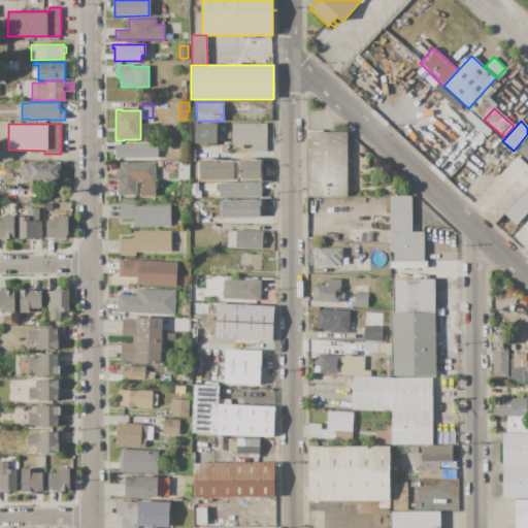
[(196,124),(217,124),(217,142),(209,142),(209,145),(202,145),(202,142),(196,142),(196,124)]
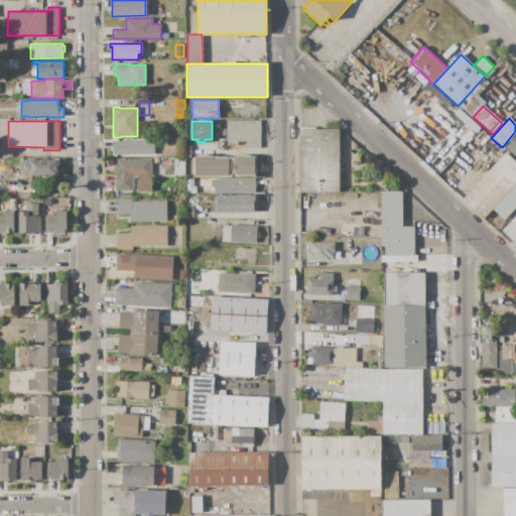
[(227,121),(260,121),(260,148),(246,148),(245,141),(227,142),(227,121)]
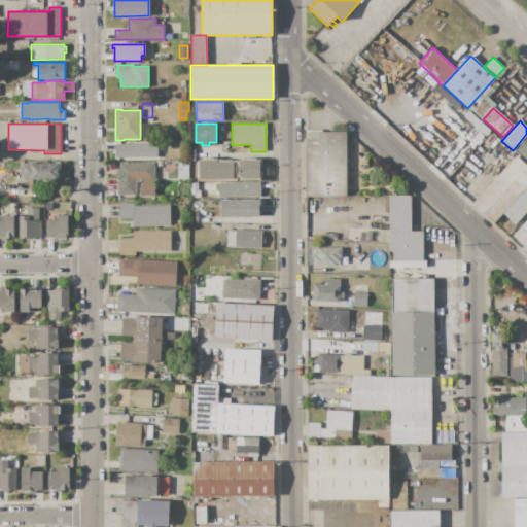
[(306,132),(346,132),(347,197),(307,197),(306,132)]
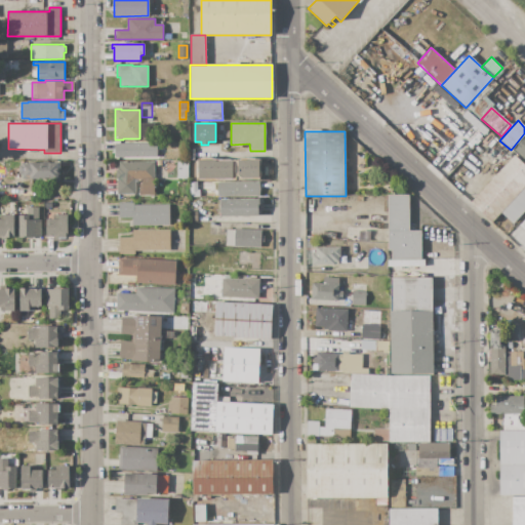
[(524,161),(512,149),(524,133),(524,161)]
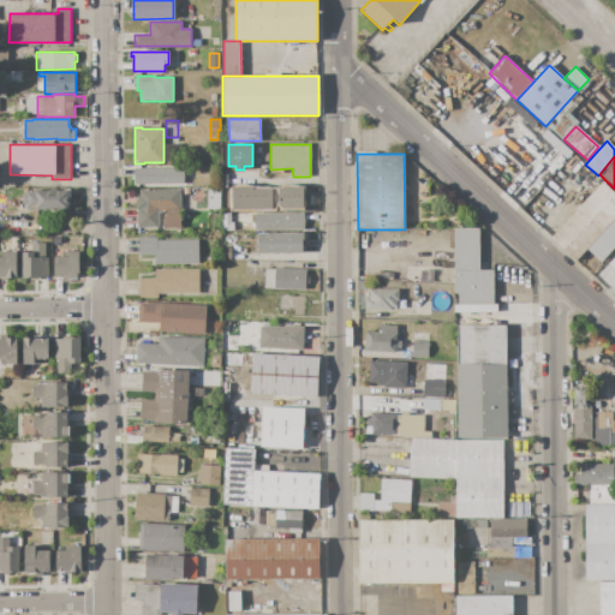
[(135,168),(183,167),(183,184),(136,185),(135,168)]
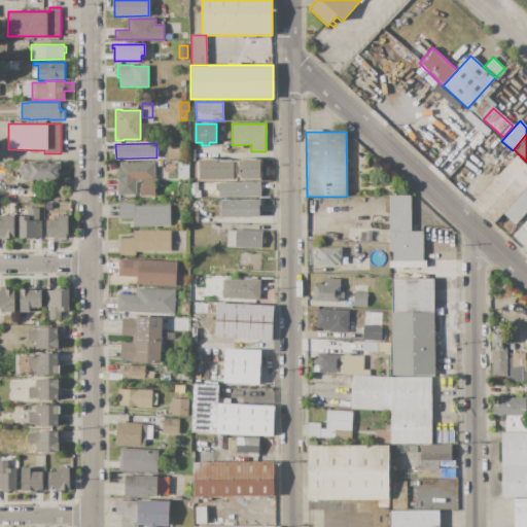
[(526,166),(526,186),(503,213),(493,223),(472,204),(516,156),(526,166)]
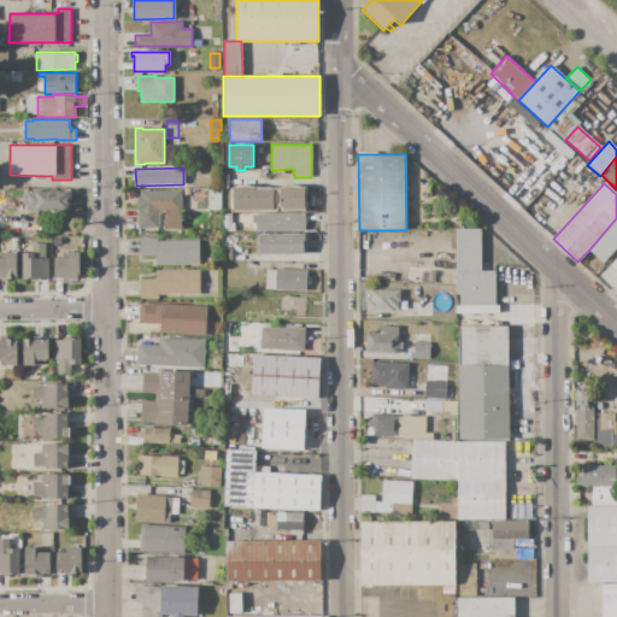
[(25,210),(25,205),(22,205),(22,195),(25,195),(25,191),(64,192),(64,189),(70,189),(70,193),(75,193),(75,205),(72,205),(72,195),(70,195),(70,199),(69,199),(69,210),(25,210)]
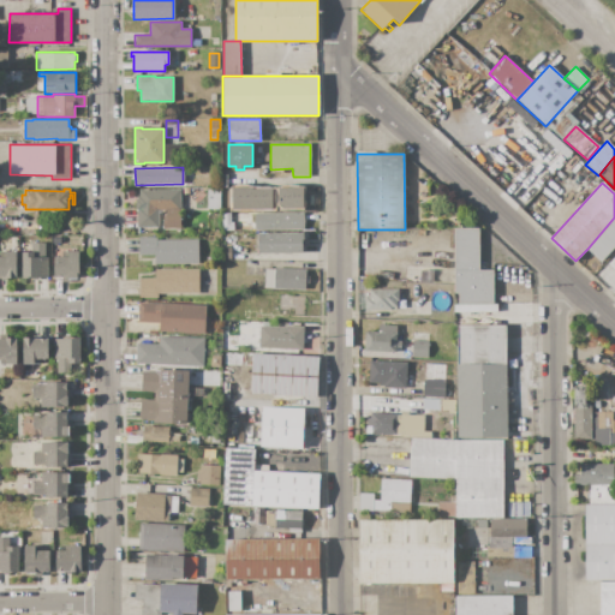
[(139,189),(180,189),(180,230),(162,230),(162,210),(159,210),(159,228),(137,228),(137,197),(139,197),(139,189)]
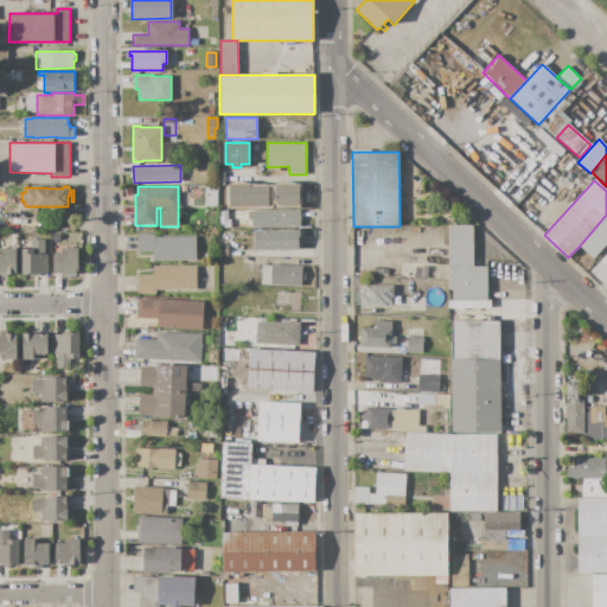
[(205,187),(217,186),(217,205),(205,206),(205,187)]
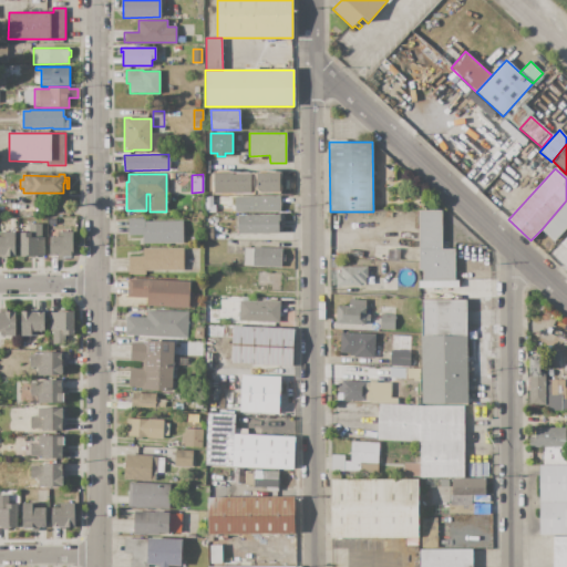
[(205,196),(213,196),(213,205),(216,205),(216,212),(205,212),(205,196)]
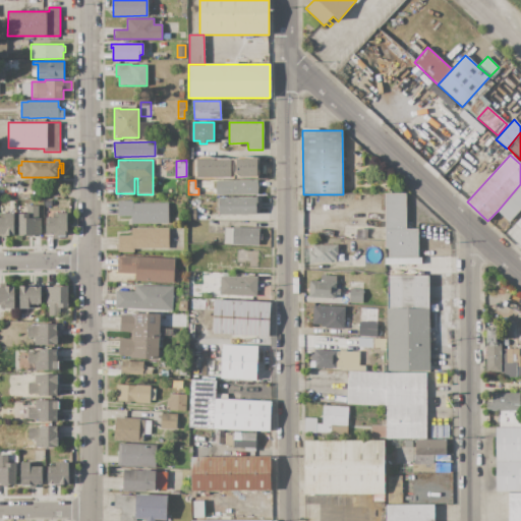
[(216,181),(256,180),(257,194),(217,195),(216,181)]
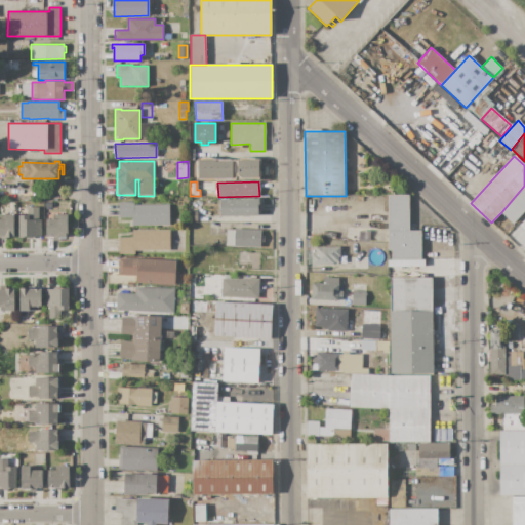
[(524,209),(513,224),(501,212),(524,186),(524,209)]
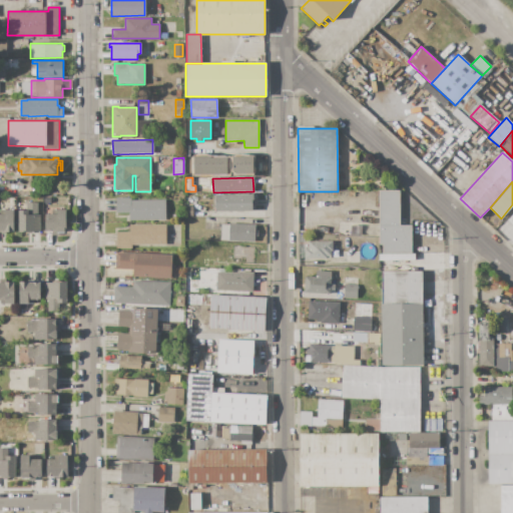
[(379,190),(400,190),(400,224),(412,224),(412,253),(382,253),(382,244),(379,244),(379,190)]
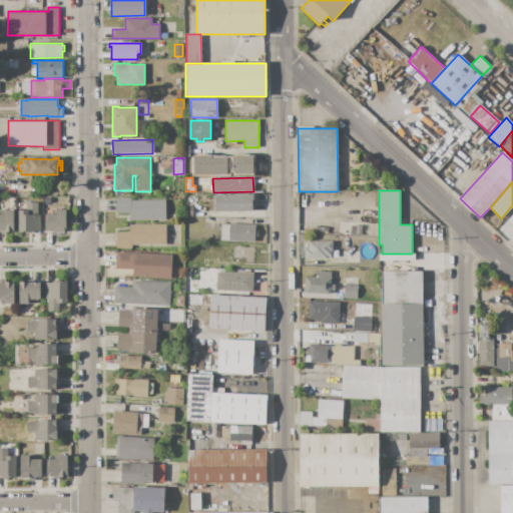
[(213,194),(257,194),(257,200),(252,200),(252,212),(213,212),(213,194)]
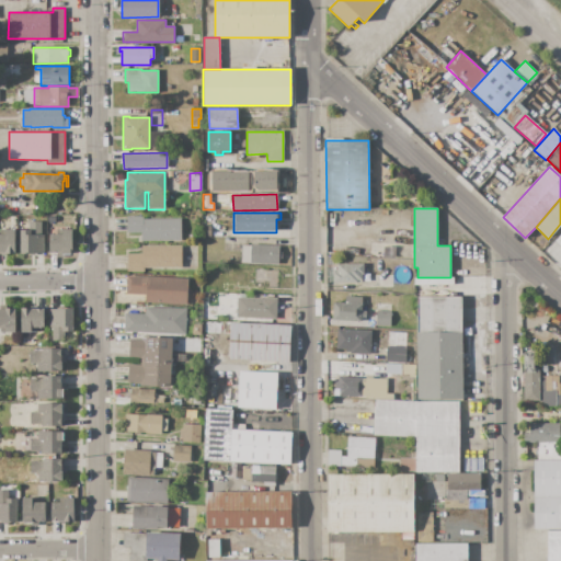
[(142,218),(180,218),(181,241),(142,241),(142,218)]
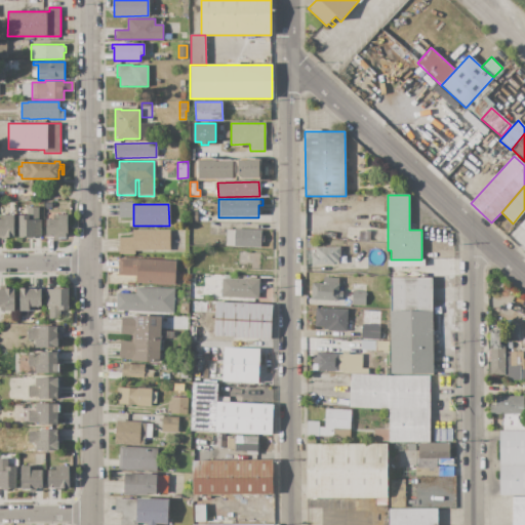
[(41,237),(34,236),(34,238),(18,238),(18,215),(26,214),(27,213),(27,207),(39,207),(39,219),(41,219),(41,237)]
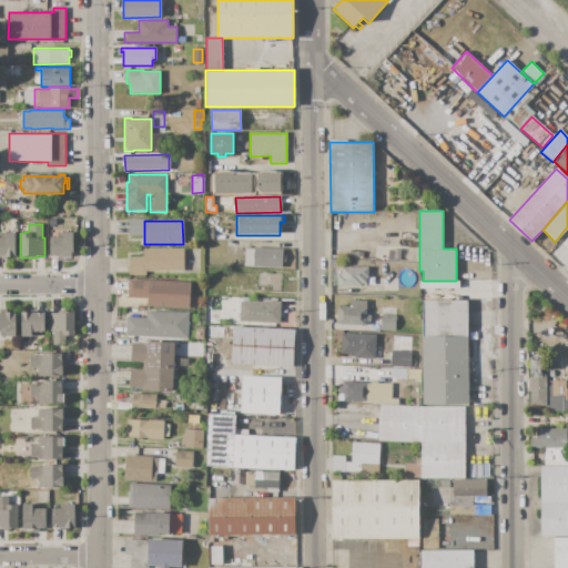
[(204,230),(213,229),(213,240),(205,240),(204,230)]
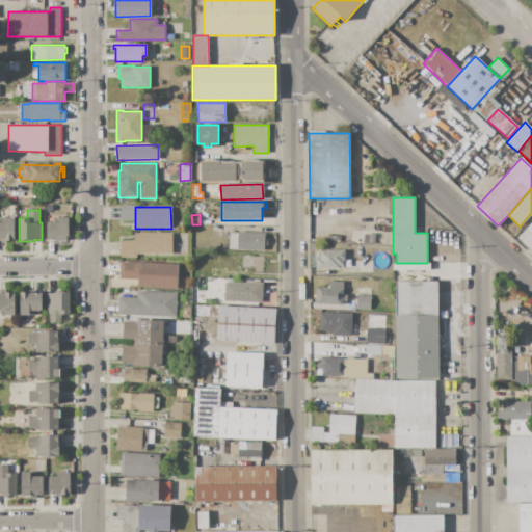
[(14,217),(14,240),(14,241),(0,241),(0,222),(4,222),(4,217),(14,217)]
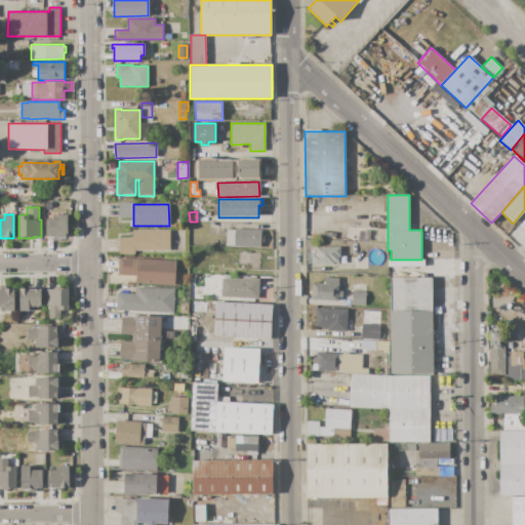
[(68,214),(68,237),(66,237),(66,238),(58,239),(58,240),(53,240),(53,237),(46,237),(46,219),(58,219),(58,215),(68,214)]
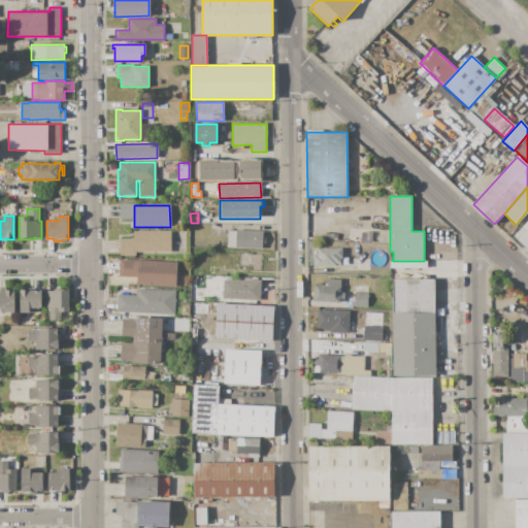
[(527,218),(510,236),(527,254),(527,218)]
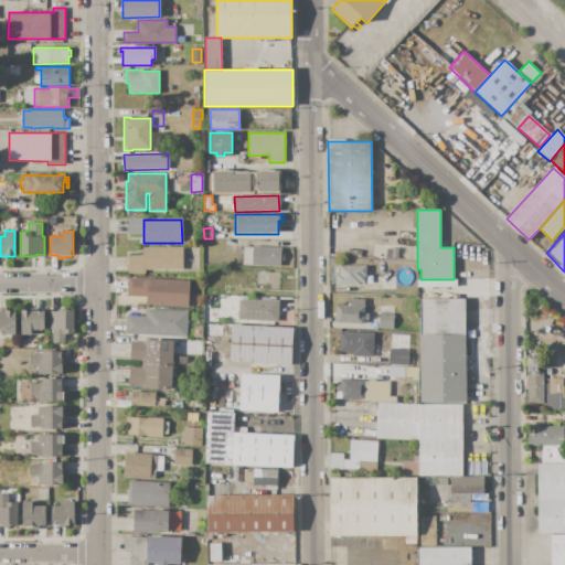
[(142,247),(182,246),(183,269),(145,270),(145,274),(129,275),(128,255),(142,255),(142,247)]
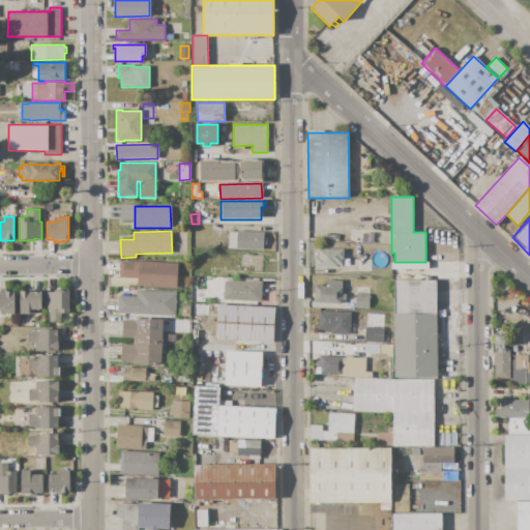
[(228,232),(236,232),(236,231),(264,232),(263,251),(227,248),(228,232)]
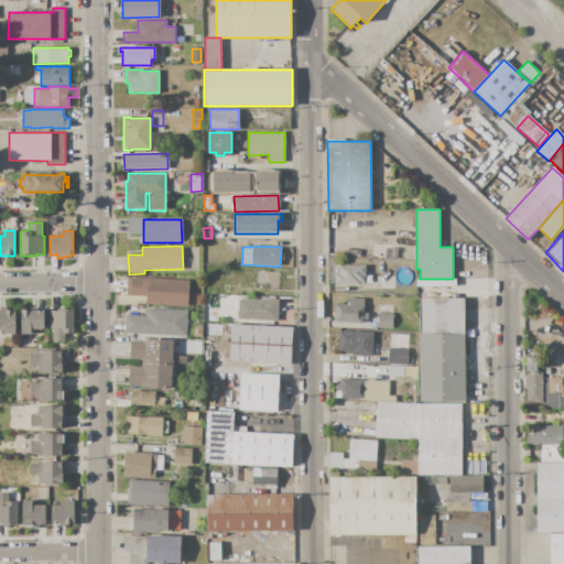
[(375,247),(397,248),(396,259),(375,258),(375,247)]
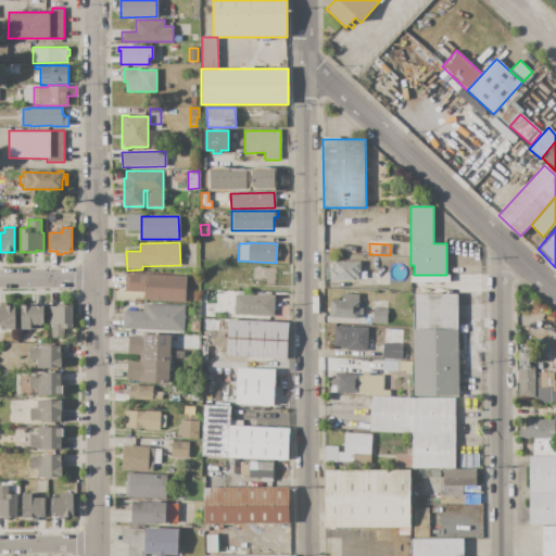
[(335,262),(361,262),(361,272),(358,272),(358,280),(331,280),(331,268),(335,268),(335,262)]
